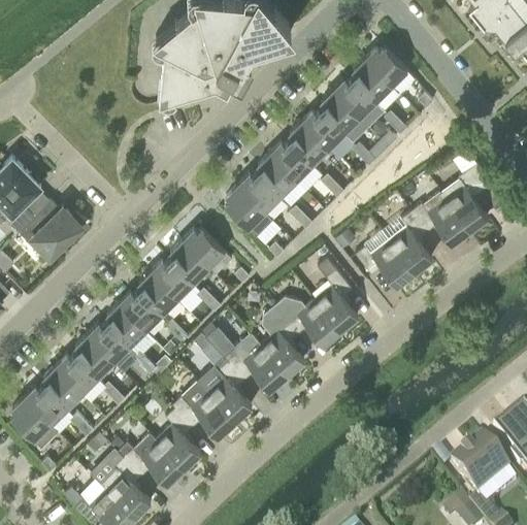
[(291,26),(276,9),(269,0),(199,0),(200,2),(158,37),(165,46),(160,99),(171,100),(196,94),(216,88),(218,85),(229,91),(237,75),(240,77),(250,59),(245,57),(252,45),(292,33),(288,28),(291,26)]
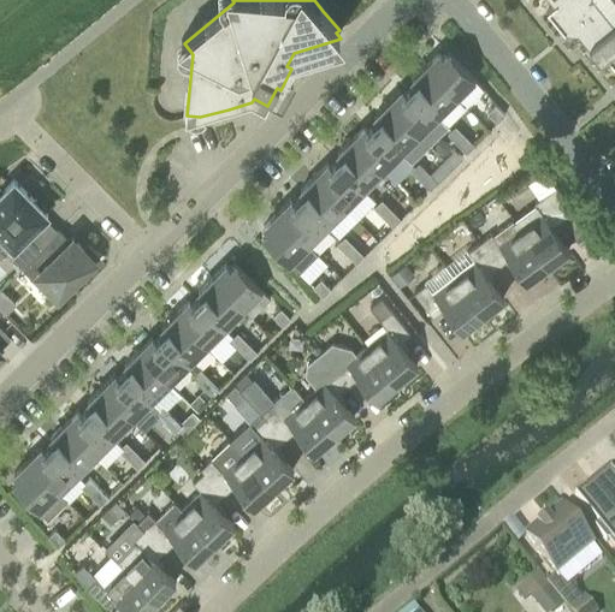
[(548,16),(549,16),(567,0),(548,0),(555,10),(548,16)]
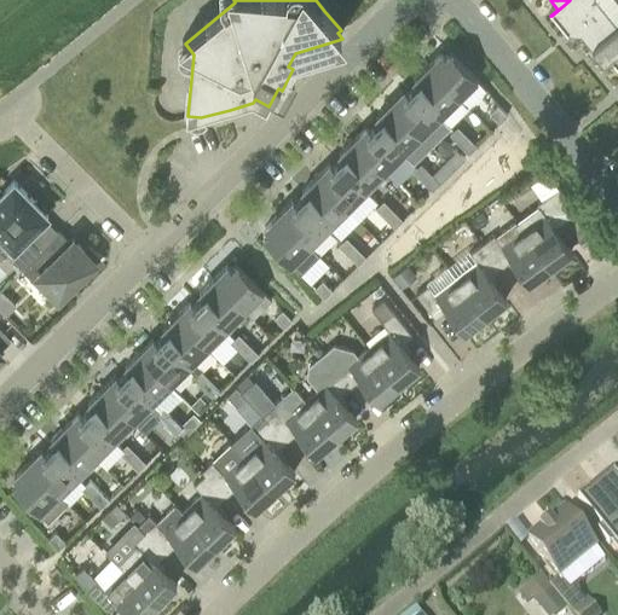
[(617,28),(596,1),(595,0),(570,0),(552,16),(569,38),(570,36),(569,34),(575,29),(594,52),(617,32),(617,28)]
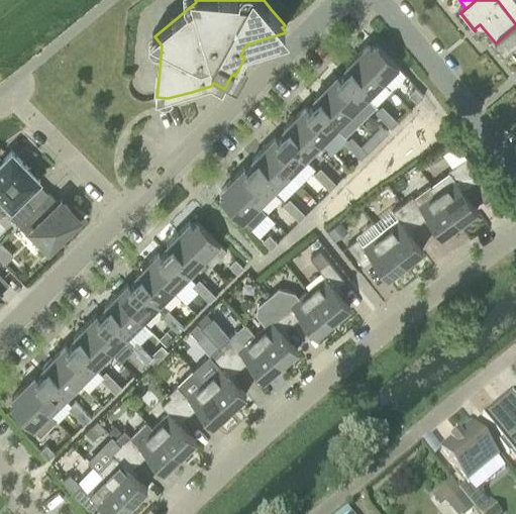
[(515,26),(496,43),(504,55),(509,50),(515,59),(515,26)]
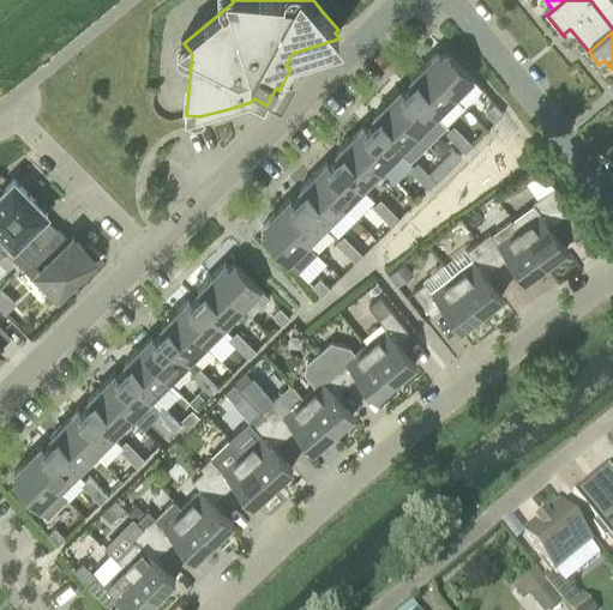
[(464,71),(448,54),(442,59),(438,55),(425,68),(456,101),(466,110),(484,92),(474,83),(464,71)]
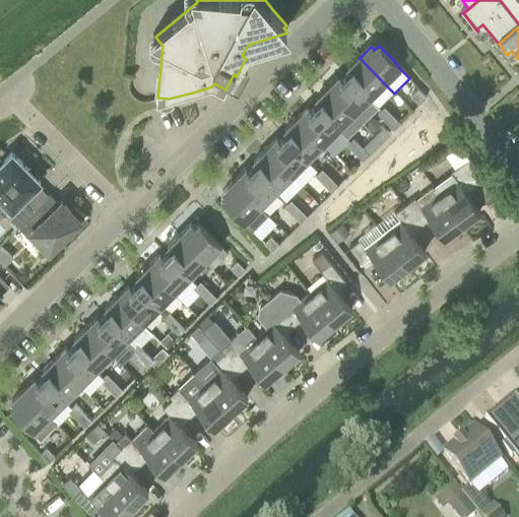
[(371,101),(386,85),(360,58),(347,70),(351,73),(347,77),(371,101)]
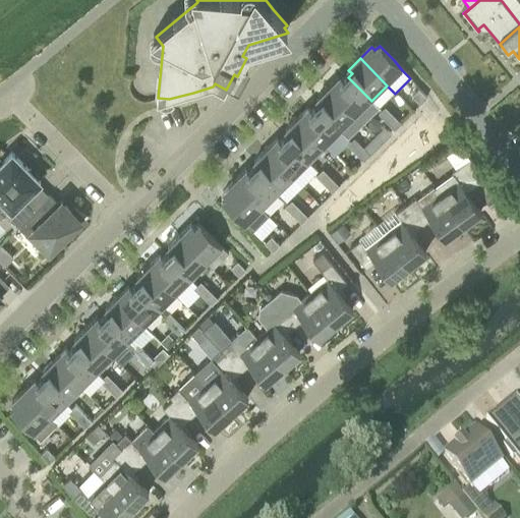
[(340,77),(329,90),(363,124),(380,109),(371,101),(348,77),(344,81),(340,77)]
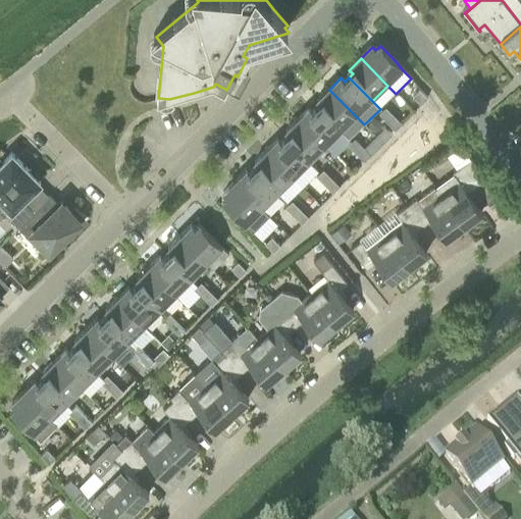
[(317,108),(341,132),(349,141),(364,124),(329,90),(318,101),(321,104),(317,108)]
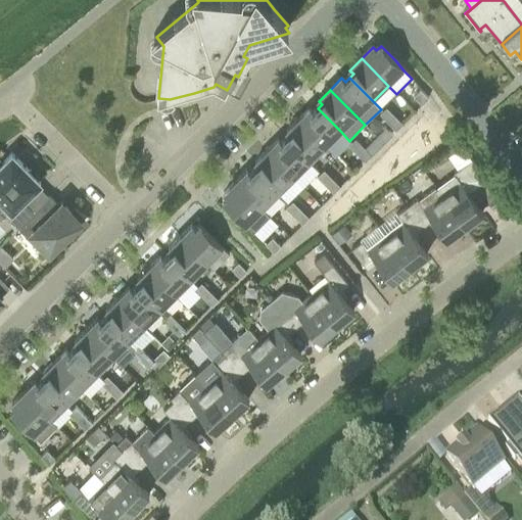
[(415,98),(423,107),(430,100),(421,92),(415,98)]
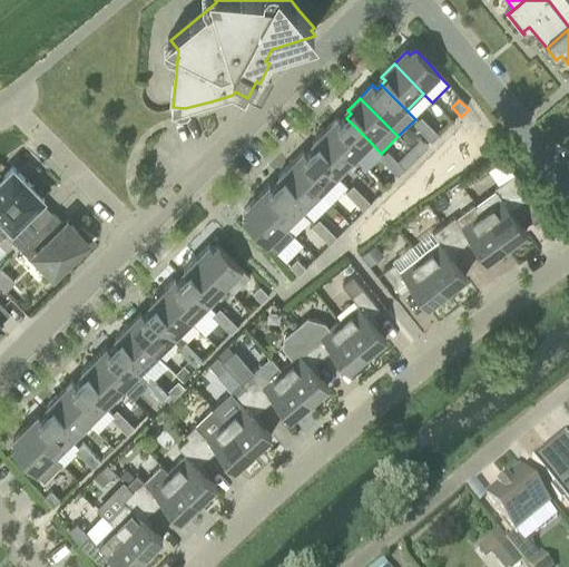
[(355,162),(372,144),(346,118),(342,123),(339,119),(325,132),(355,162)]
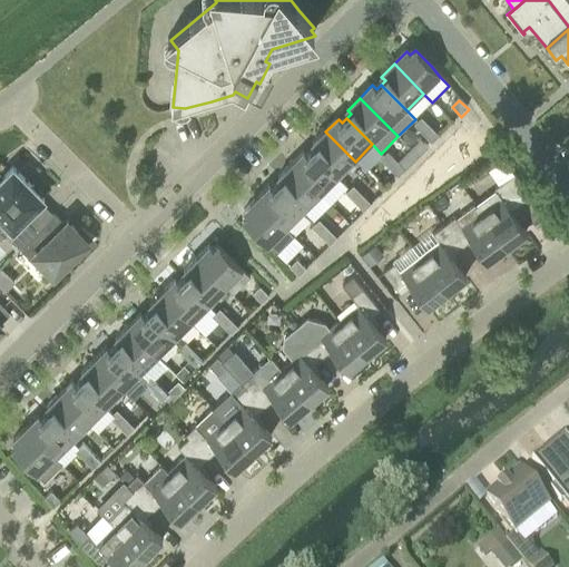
[(415,127),(424,136),(431,129),(422,120),(415,127)]
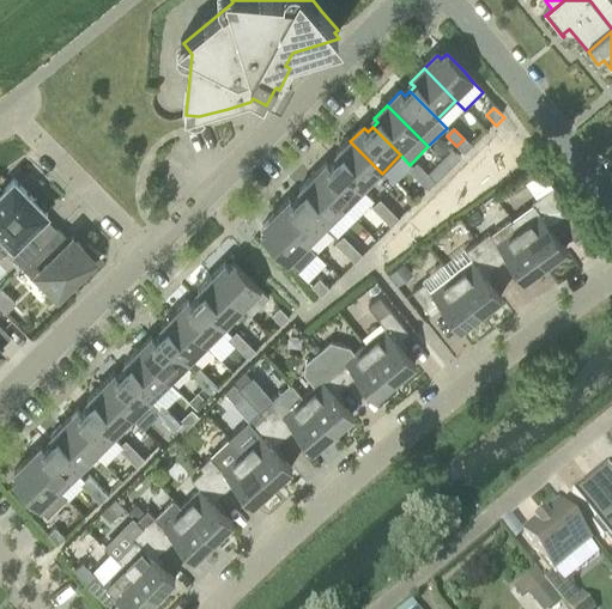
[(473,147),(464,139),(456,146),(466,154),(473,147)]
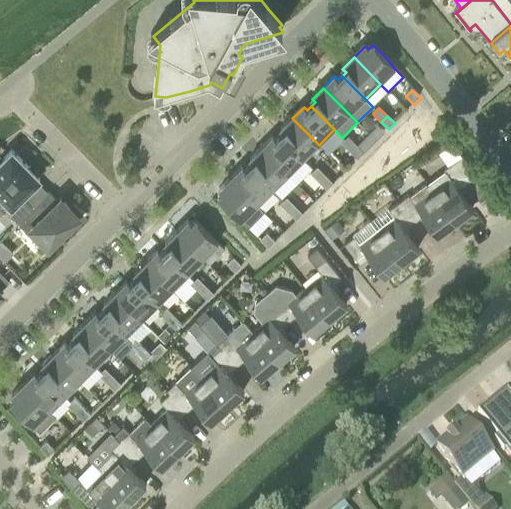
[(280,137),(303,160),(319,145),(292,118),(281,130),(284,133),(280,137)]
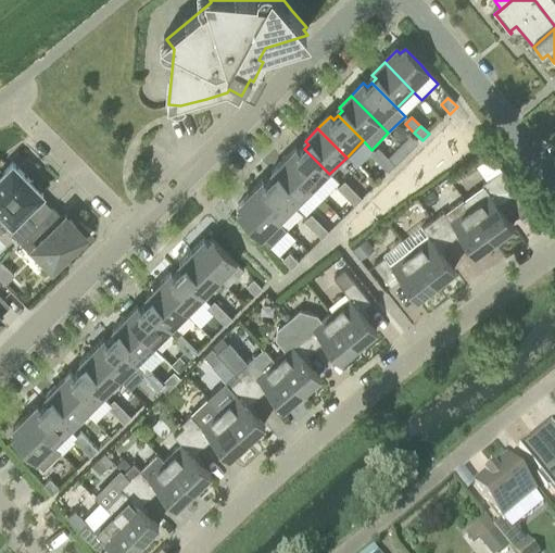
[(402,147),(410,154),(418,146),(411,138),(402,147)]
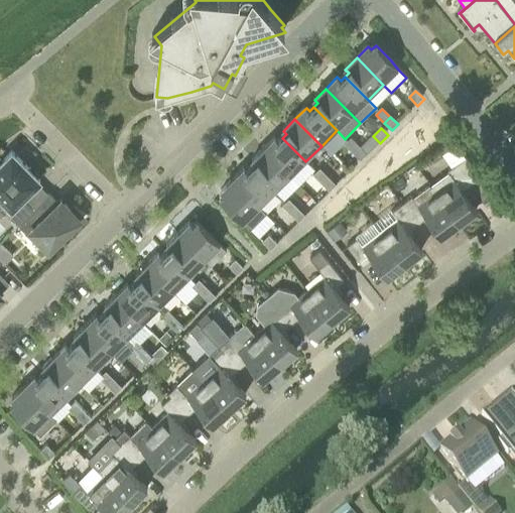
[(361,161),(380,143),(373,136),(361,148),(360,147),(354,153),(361,161)]
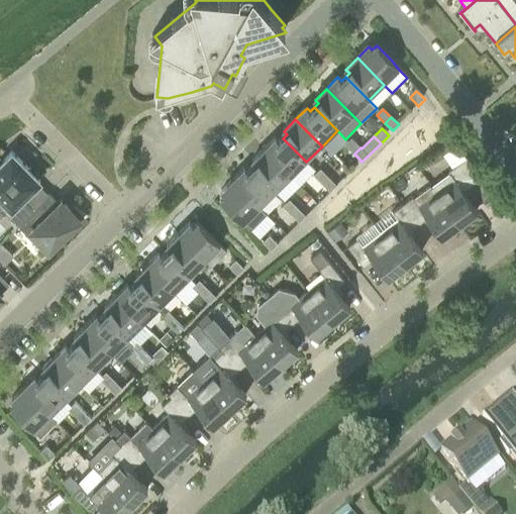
[(291,177),(306,162),(283,138),(279,142),(276,138),(265,150),(291,177)]
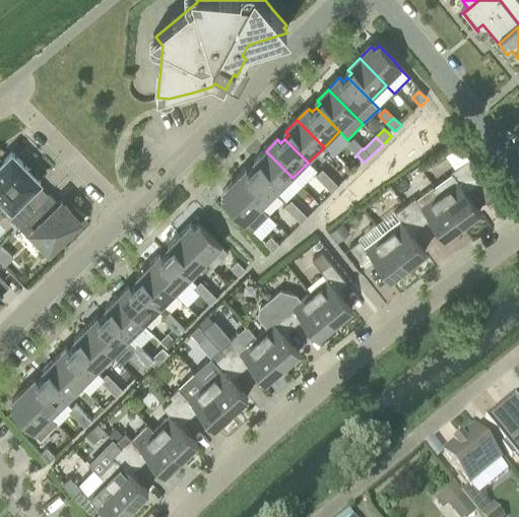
[(347,146),(357,154),(363,148),(354,140),(347,146)]
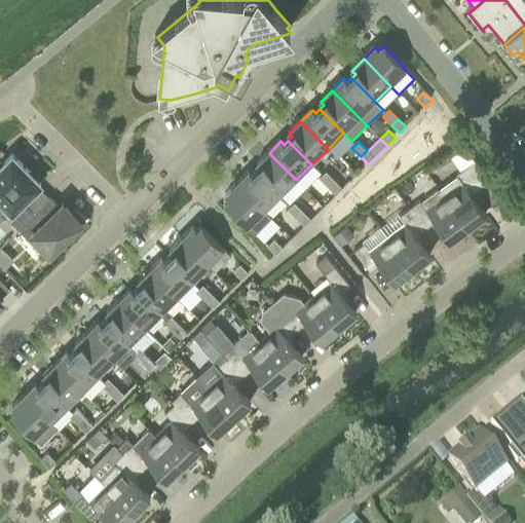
[(466,149),(453,157),(459,167),(473,159),(466,149)]
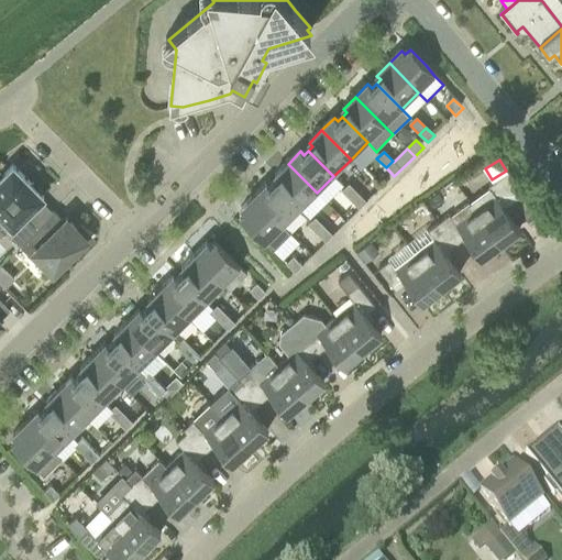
[(300,209),(317,193),(288,164),(275,176),(279,179),(275,184),(300,209)]
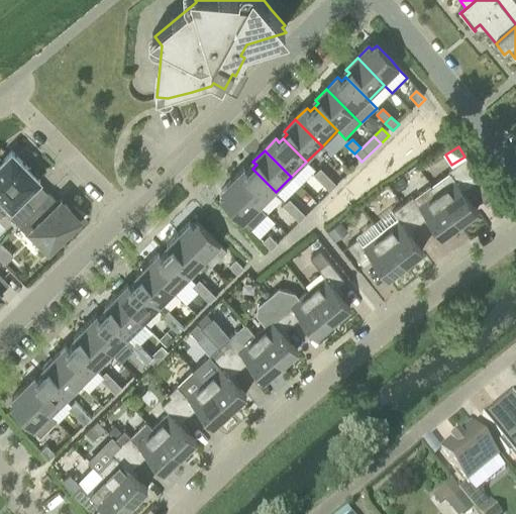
[(19,228),(21,226),(50,197),(45,192),(38,185),(41,182),(13,153),(5,161),(1,159),(0,158),(0,217),(2,220),(7,216),(19,228)]
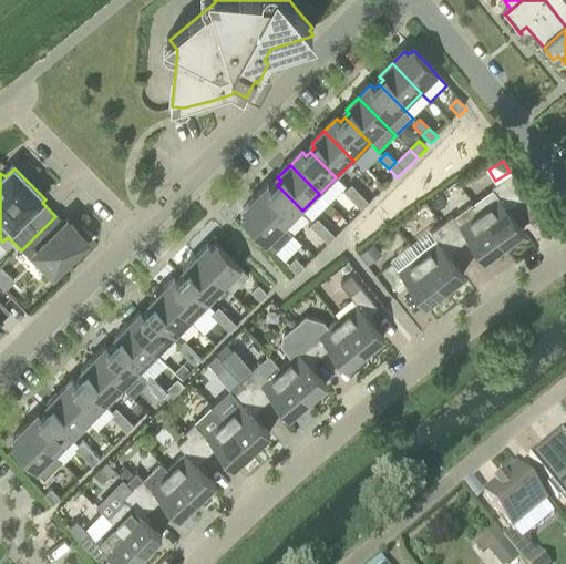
[(510,212),(530,197),(513,175),(494,190),(494,192),(474,206),(506,247),(525,233),(510,212)]
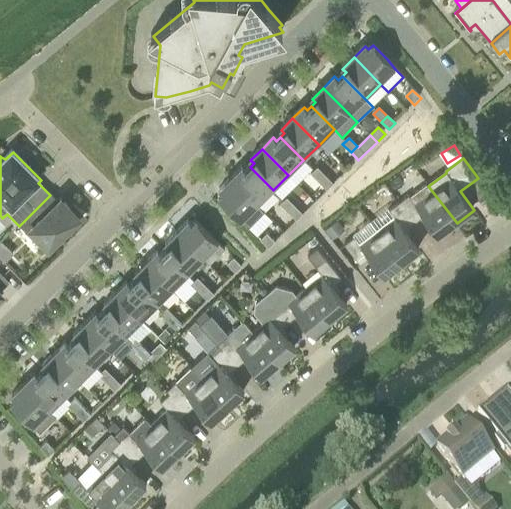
[(231,179),(257,206),(273,190),(250,167),(246,171),(242,168),(231,179)]
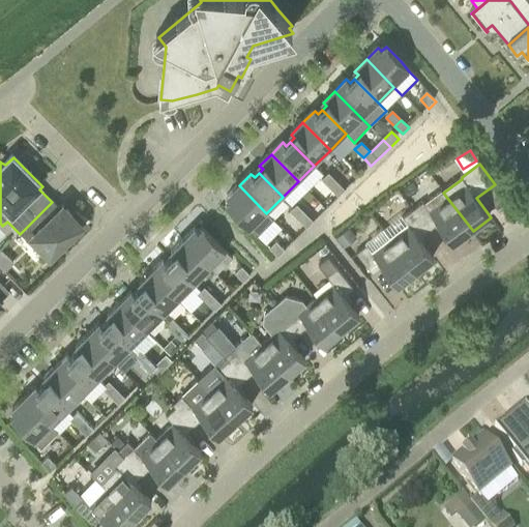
[(322,181),(331,189),(338,183),(329,175),(322,181)]
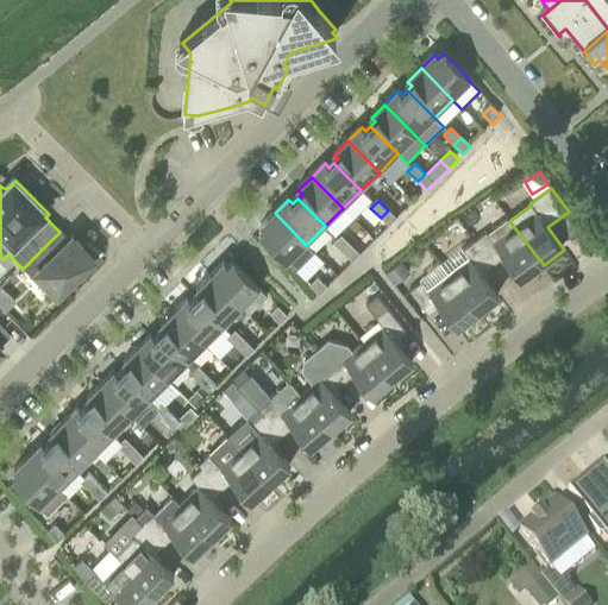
[(397,220),(388,210),(381,218),(390,227),(397,220)]
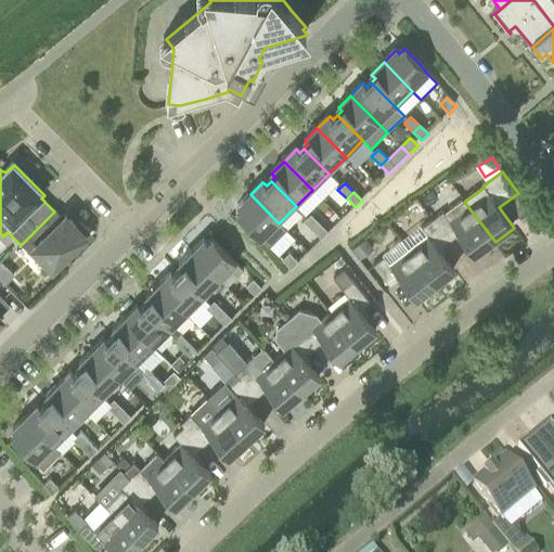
[(237,215),(270,248),(287,231),(279,223),(250,194),(239,207),(242,210),(237,215)]
